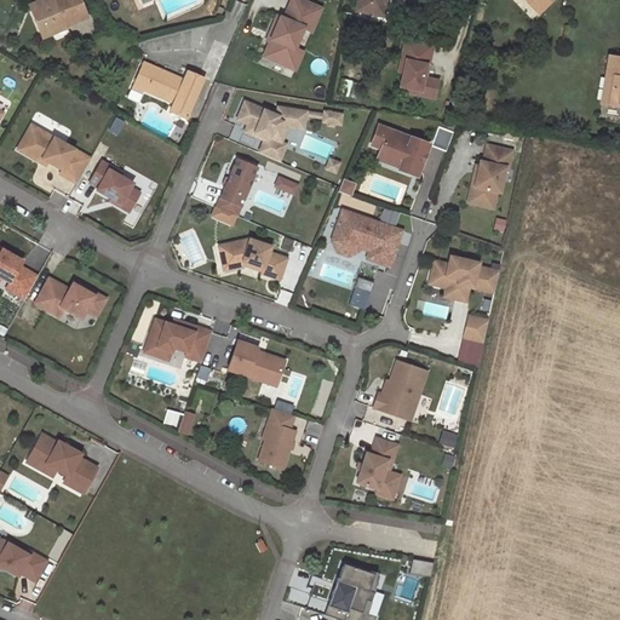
[(86,17),(79,0),(46,0),(30,7),(41,33),(64,23),(65,26),(86,17)]
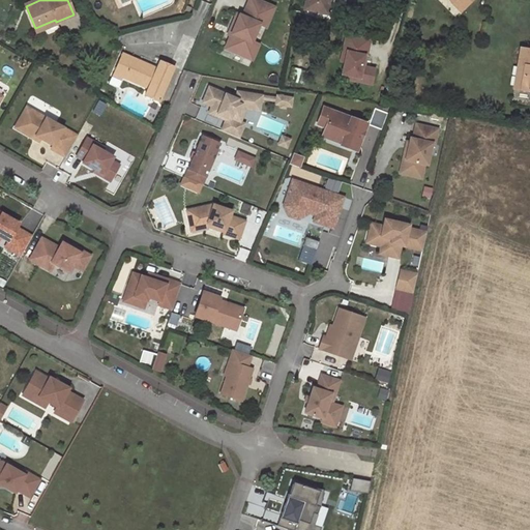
[(277,6),(264,0),(248,0),(243,12),(264,22),(263,26),(268,28),(277,6)]
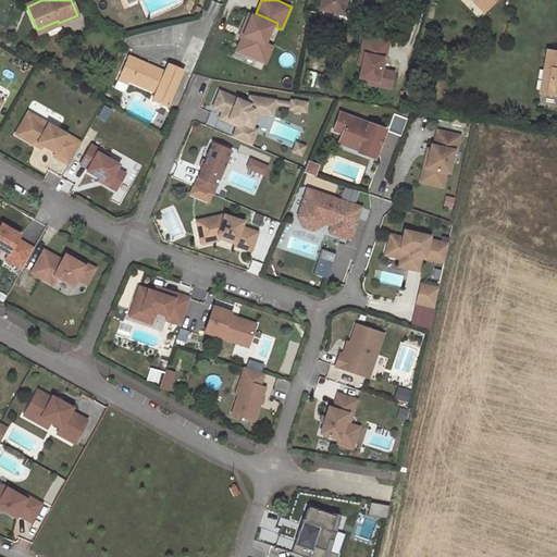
[(321,0),(320,9),(341,14),(344,0),(321,0)]
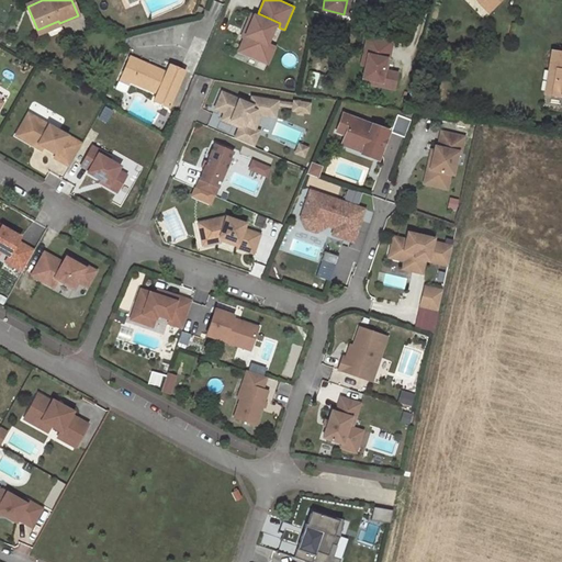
[(484,1),(478,1),(487,12),(491,8),(484,1)]
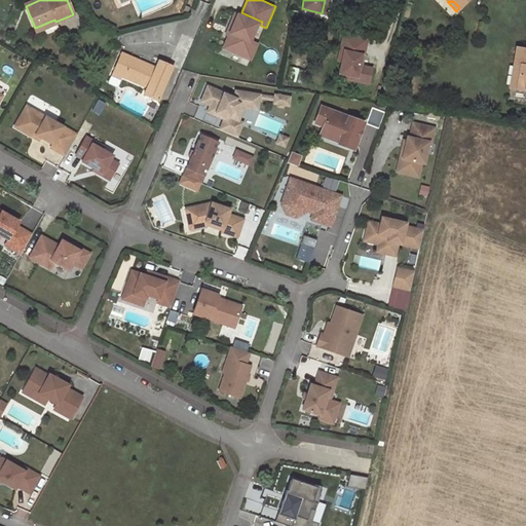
[(241,12),(239,12),(231,30),(230,34),(253,43),(254,41),(261,26),(262,22),(241,12)]
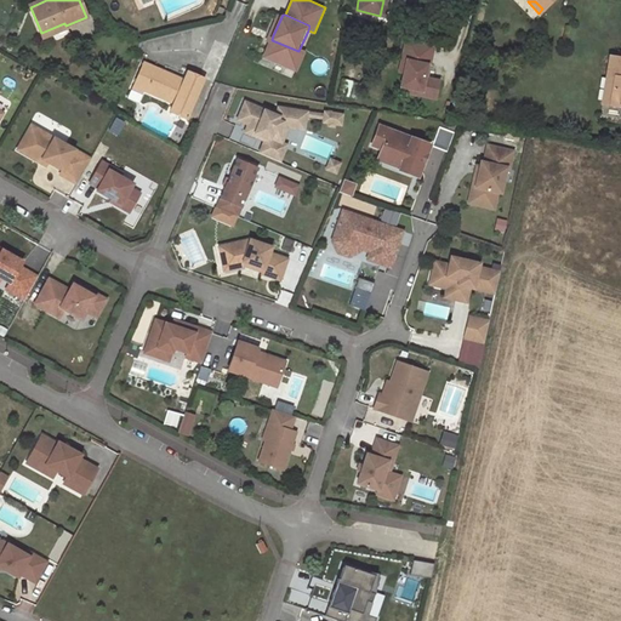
[(43,38),(67,28),(64,23),(41,33),(43,38)]
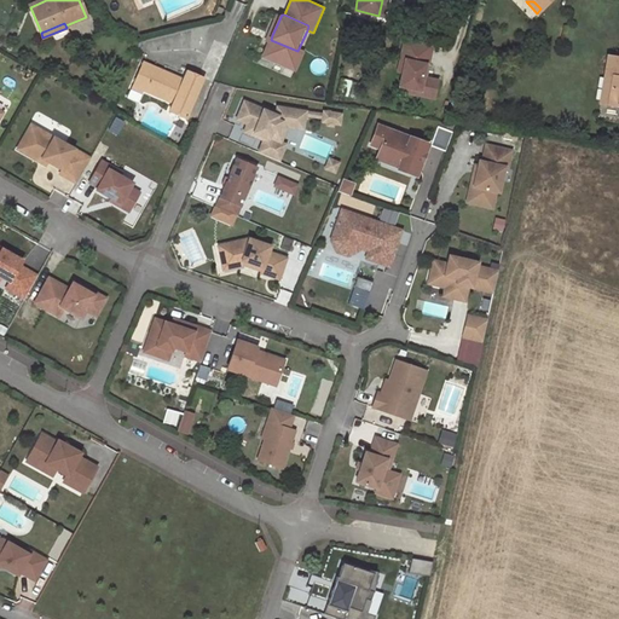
[(271,40),(272,35),(268,34),(265,41),(267,42),(261,57),(298,71),(306,51),(299,48),(298,51),(271,40)]
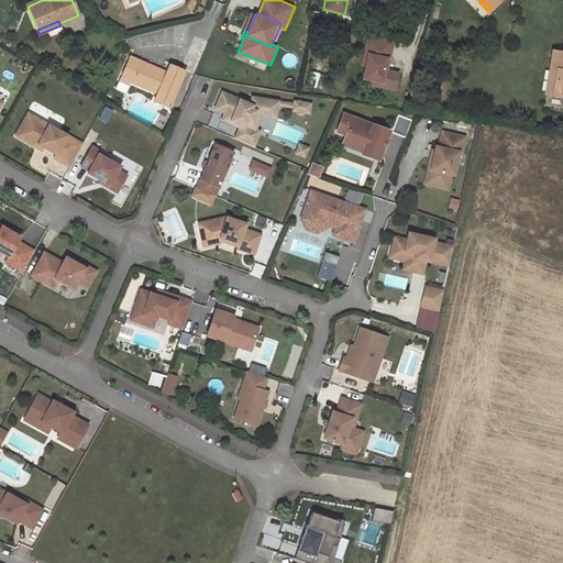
[(396,42),(367,35),(362,65),(367,66),(370,52),(393,57),(396,42)]
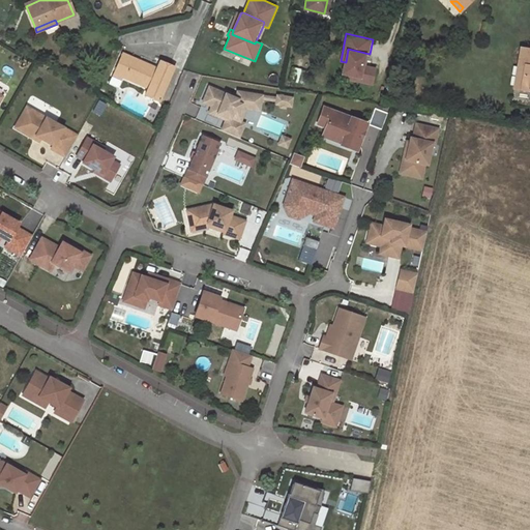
[(529,49),(521,48),(518,65),(524,66),(520,89),(529,90),(529,49)]
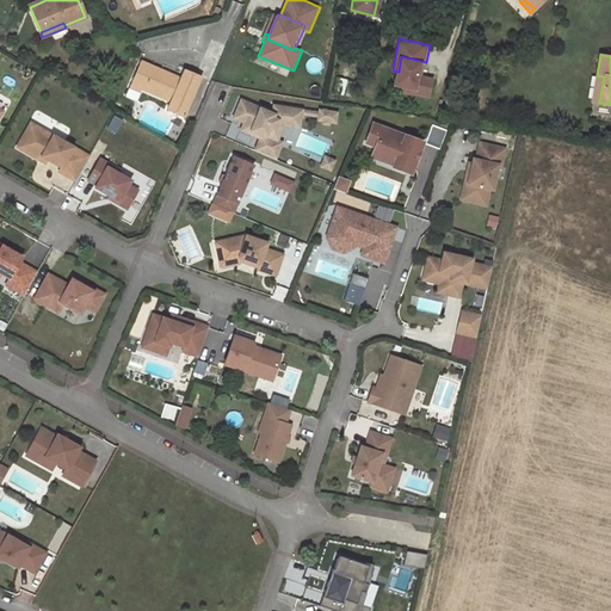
[(424,75),(426,62),(401,56),(399,72),(395,86),(401,87),(420,92),(424,75)]
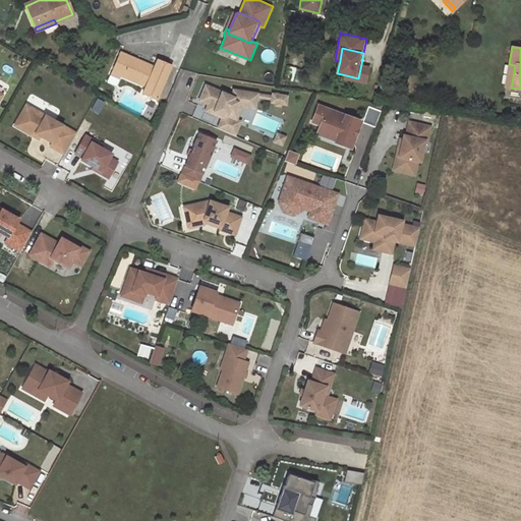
[(157,100),(171,66),(157,60),(154,67),(134,58),(133,60),(131,59),(130,56),(120,52),(113,69),(119,72),(120,75),(146,87),(142,94),(157,100)]
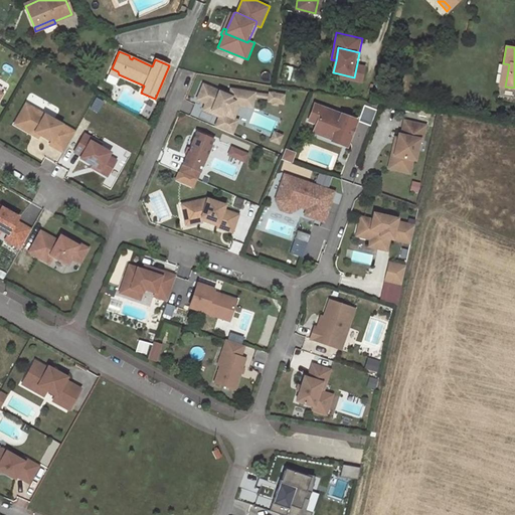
[(354,77),(338,73),(337,77),(363,83),(367,65),(357,63),(354,77)]
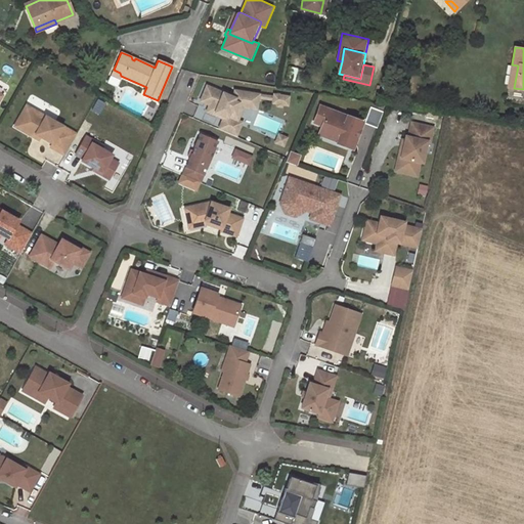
[(514,88),(518,66),(512,64),(508,87),(514,88)]
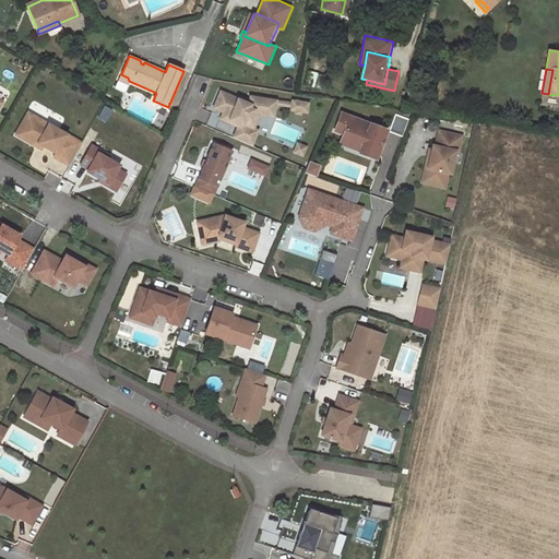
[(129,81),(128,78),(121,74),(119,80),(128,84),(129,81)]
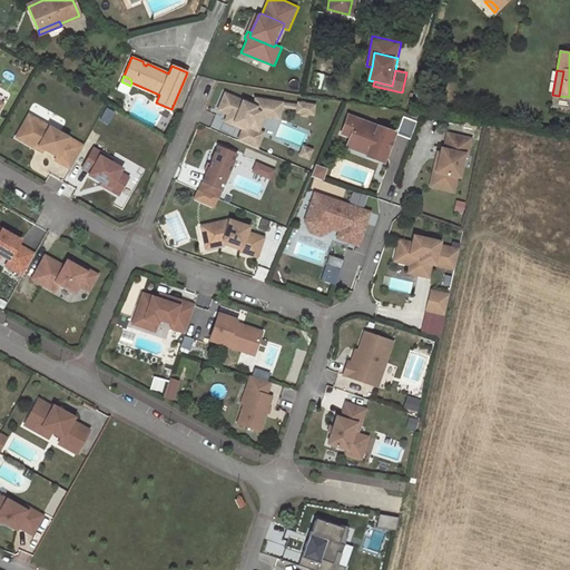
[(223,92),(217,107),(229,112),(226,119),(242,126),(241,128),(235,139),(255,147),(262,131),(257,130),(251,127),(257,111),(273,115),(274,106),(275,101),(253,98),(253,102),(252,105),(241,100),(223,92)]
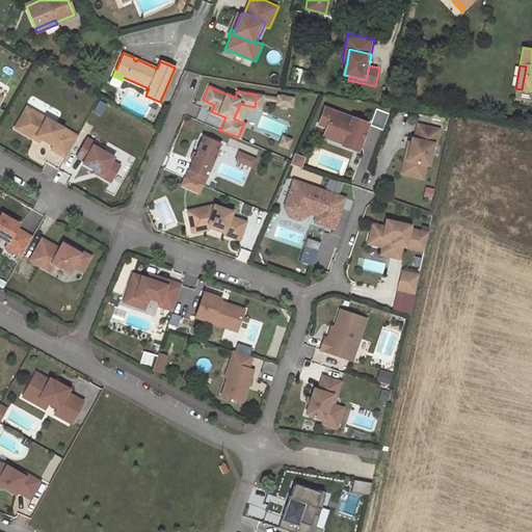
[(292,98),(276,96),(275,98),(275,102),(274,104),(290,106),(292,98)]
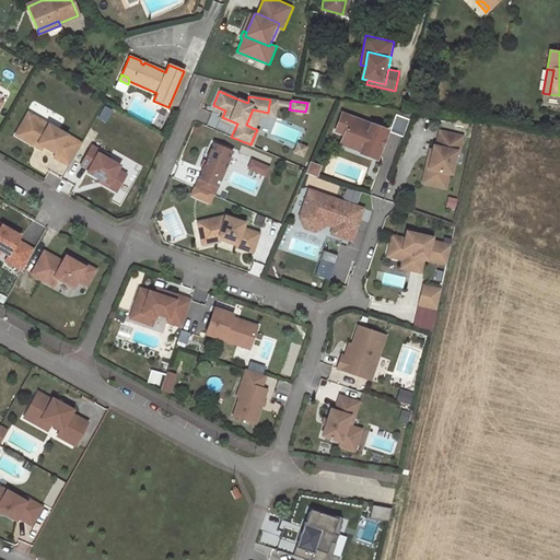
[(225,111),(213,105),(211,107),(221,112),(219,118),(236,126),(237,124),(222,117),(225,111)]
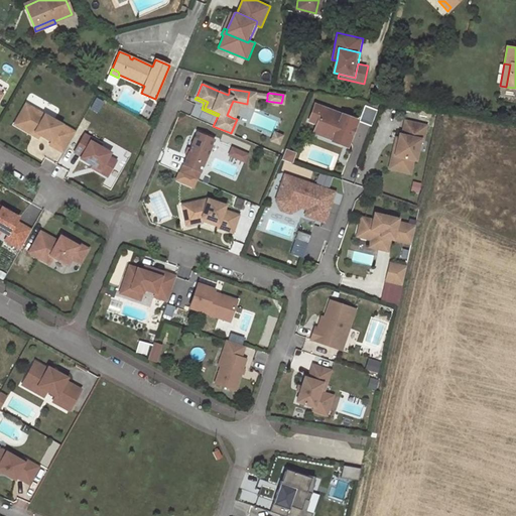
[(227,115),(233,118),(238,106),(246,107),(247,104),(233,101),(227,115)]
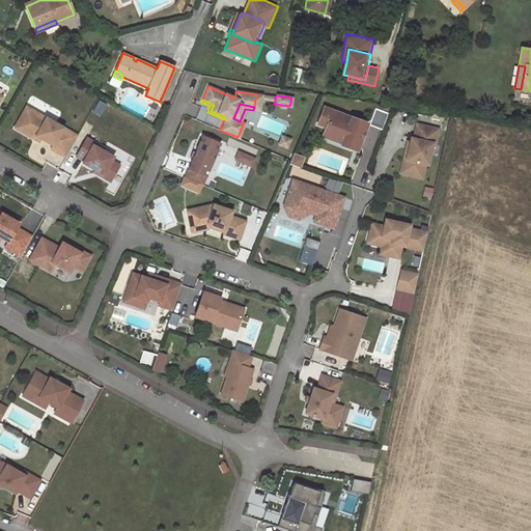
[(367,124),(324,108),(317,124),(326,128),(325,133),(343,139),(341,145),(354,150),(356,145),(359,146),(367,124)]
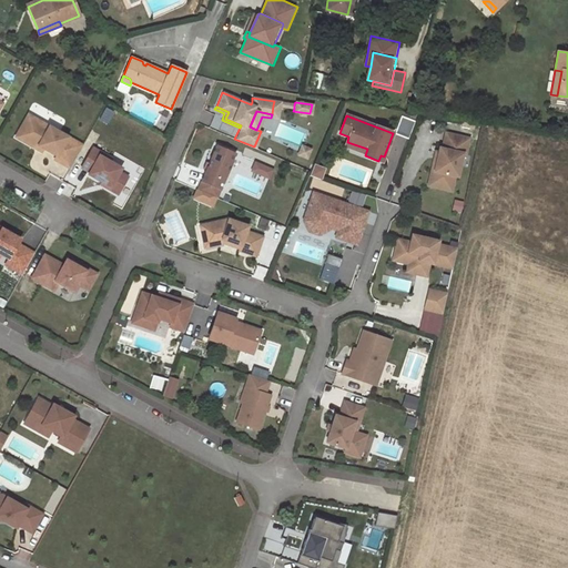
[(34,118),(23,137),(44,149),(57,155),(54,159),(70,168),(83,145),(34,118)]
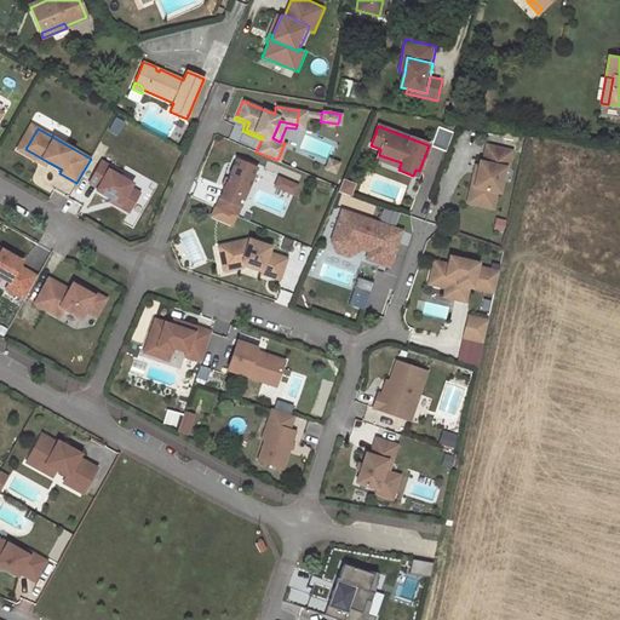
[(474,173),(469,194),(494,200),(497,191),(500,193),(505,168),(509,168),(512,150),(487,145),(483,162),(480,161),(478,166),(477,173),(474,173)]
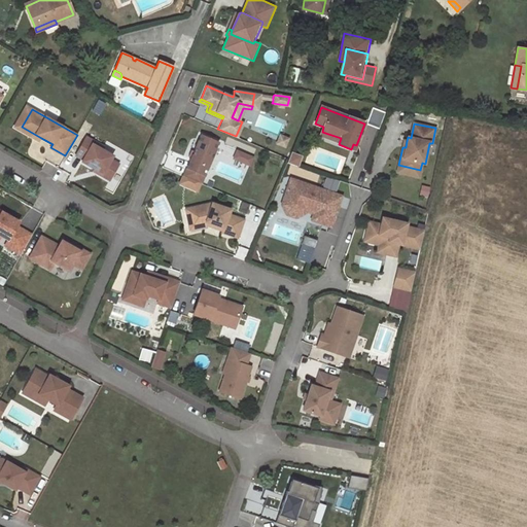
[(341,138),(322,132),(319,137),(339,144),(341,138)]
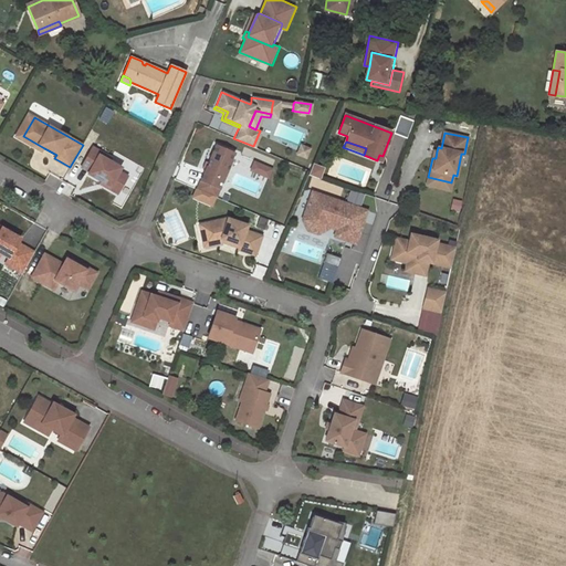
[(215,144),(196,188),(217,197),(236,153),(215,144)]
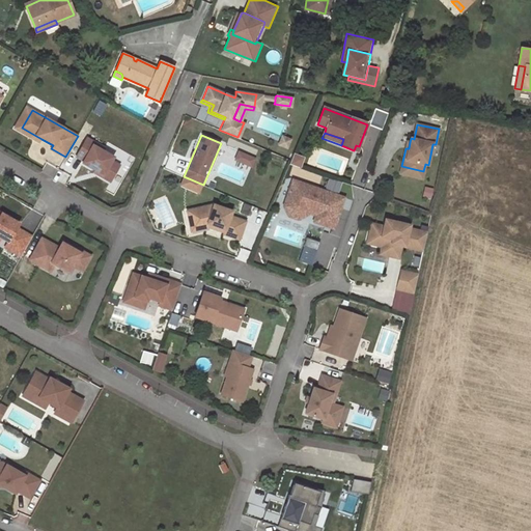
[(282,136),(279,144),(287,148),(291,140),(282,136)]
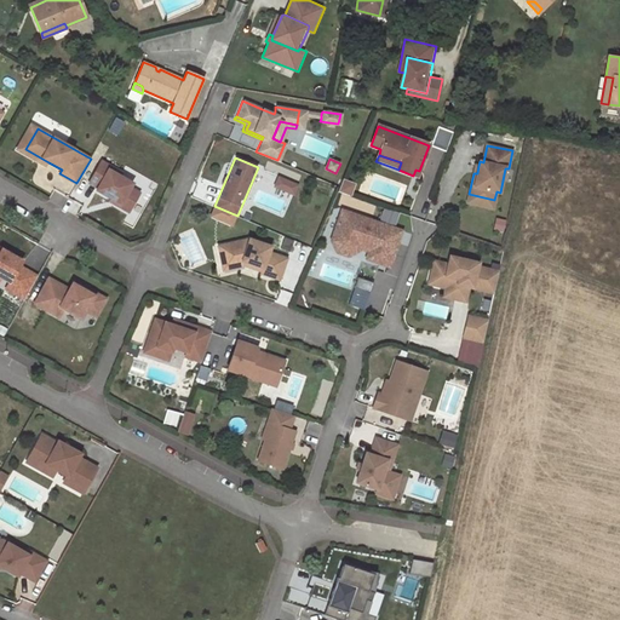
[(98,167),(87,190),(97,194),(96,196),(112,204),(121,207),(120,210),(131,216),(137,200),(127,195),(130,191),(131,187),(119,181),(120,177),(98,167)]
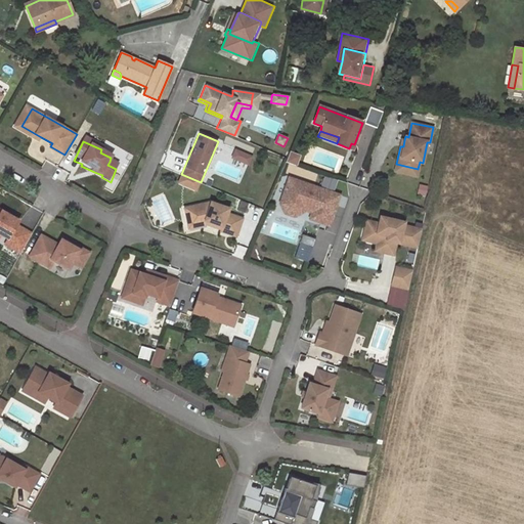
[(248,165),(252,155),(233,147),(229,158),(248,165)]
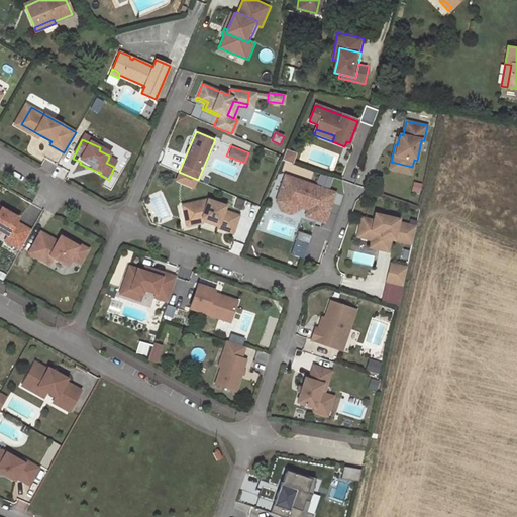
[(411,174),(412,167),(391,162),(390,169),(411,174)]
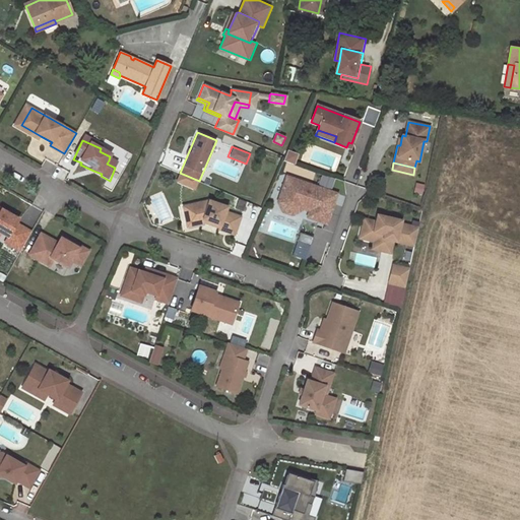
[(327,223),(337,194),(287,177),(278,202),(280,205),(289,209),(293,201),(303,205),(302,208),(303,208),(310,210),(308,217),(327,223)]
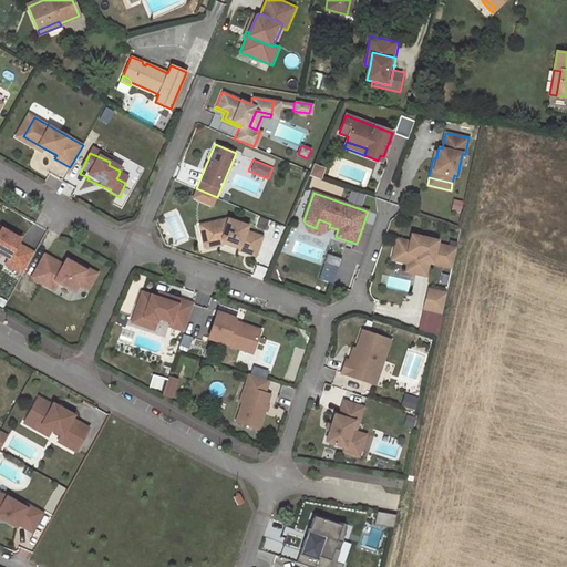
[(237,247),(254,254),(261,235),(246,227),(248,223),(228,215),(228,216),(226,215),(199,218),(200,227),(206,227),(208,235),(222,233),(220,234),(239,241),(238,245),(237,247)]
